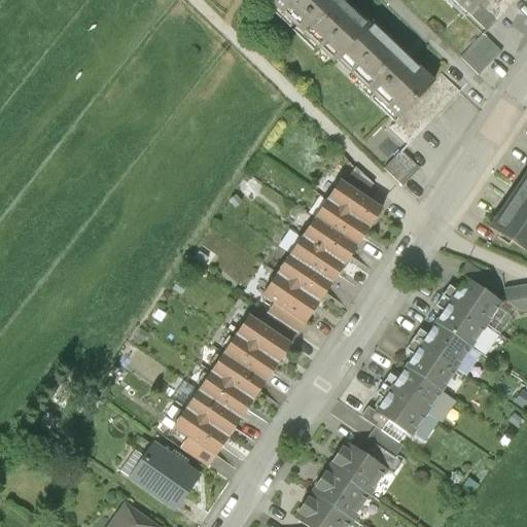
[(272,0),(270,3),(301,33),(331,0),(272,0)]
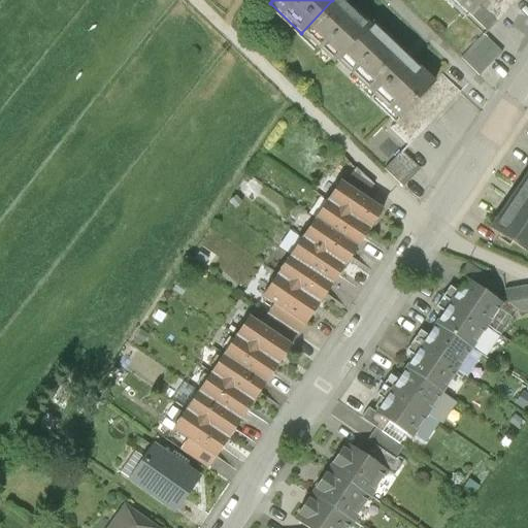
[(367,27),(338,0),(332,0),(301,33),(332,63),(337,59),(367,27)]
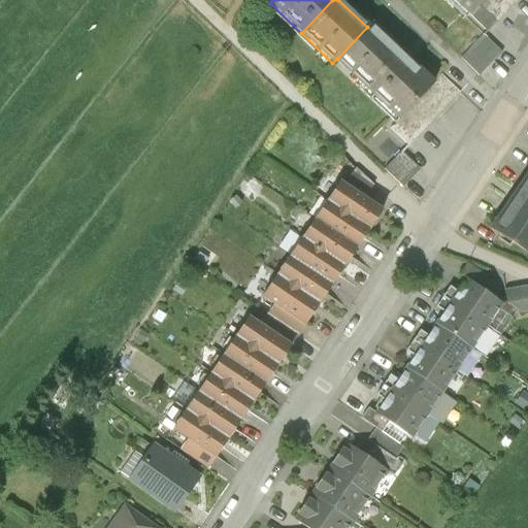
[(455,0),(470,14),(479,6),(484,0),(455,0)]
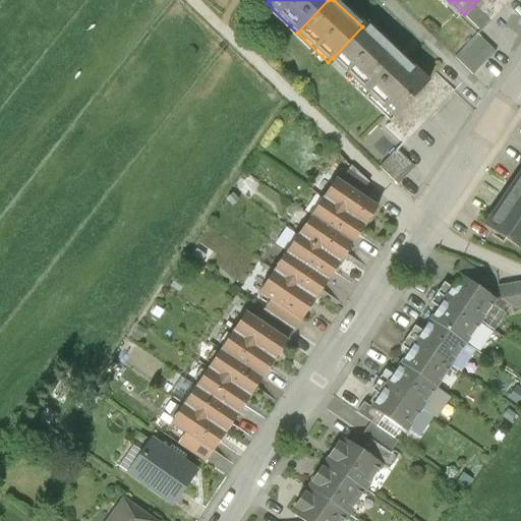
[(477,0),(472,6),(489,22),(511,0),(477,0)]
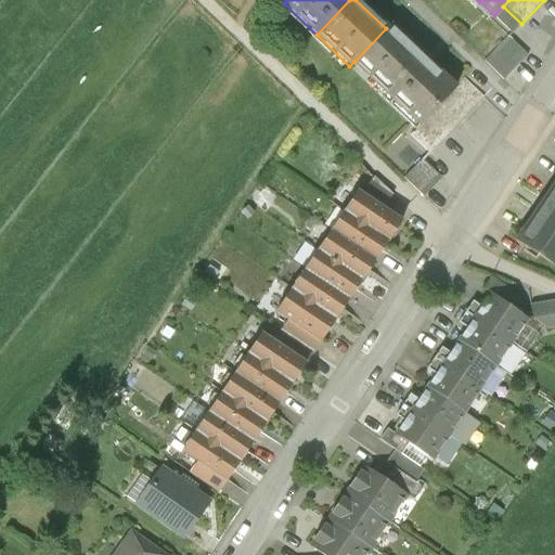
[(521,24),(503,7),(494,15),(513,33),(521,24)]
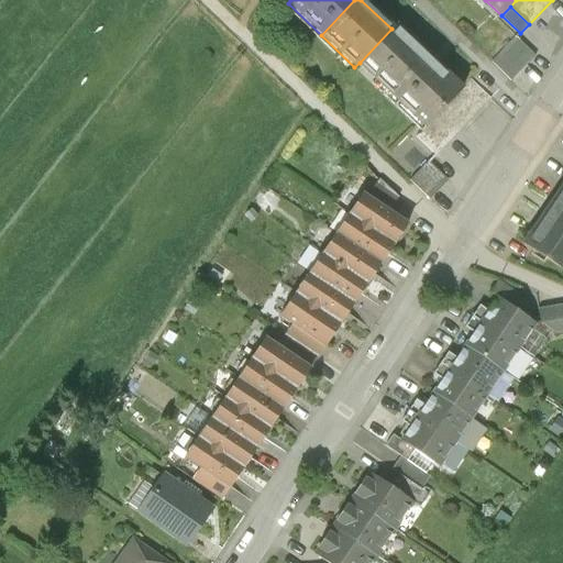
[(429,57),(396,24),(392,29),(360,63),(424,128),(434,118),(452,99),(462,89),(437,64),(438,63),(430,56),(429,57)]
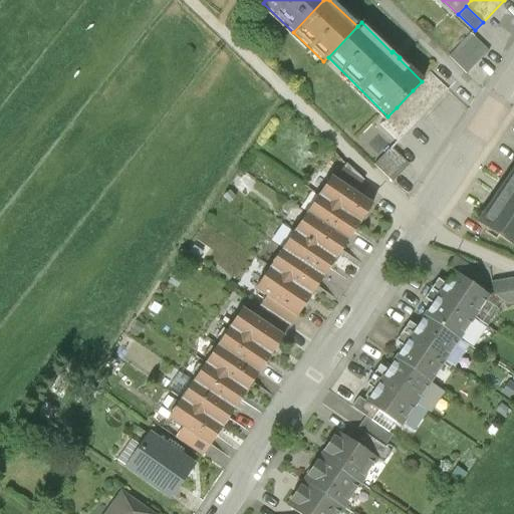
[(472,32),(450,55),(467,72),(489,49),(472,32)]
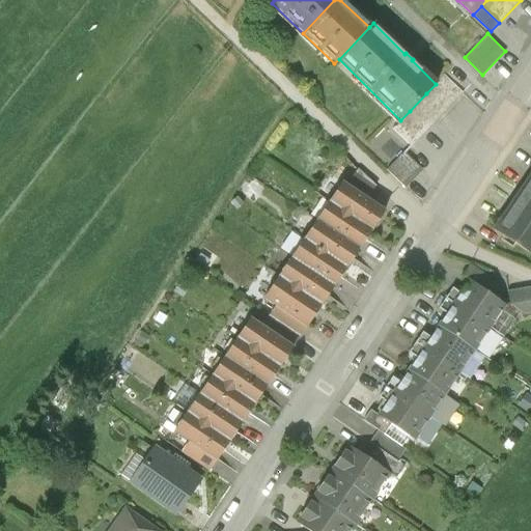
[(462,92),(444,76),(436,84),(426,93),(444,110),(462,92)]
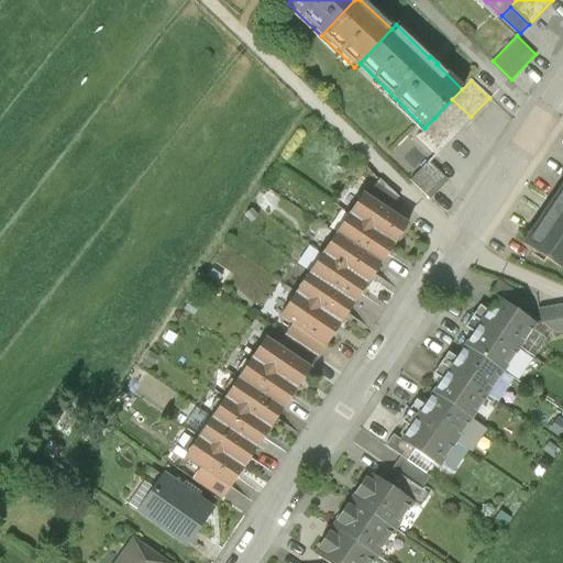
[(471,117),(452,99),(434,118),(453,135),(471,117)]
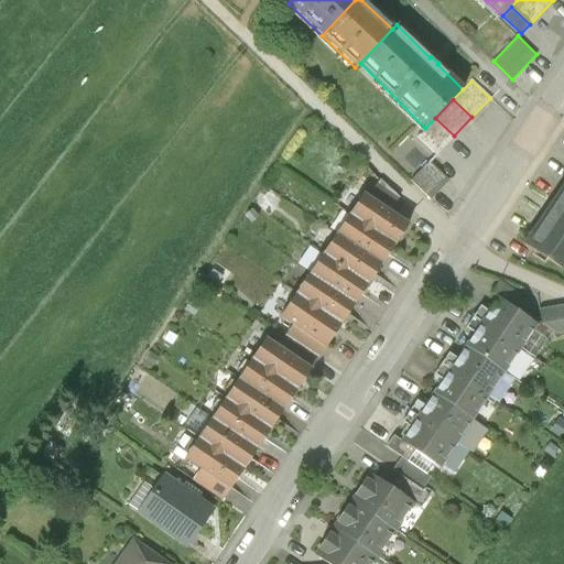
[(454,136),(435,118),(425,128),(416,137),(435,155),(454,136)]
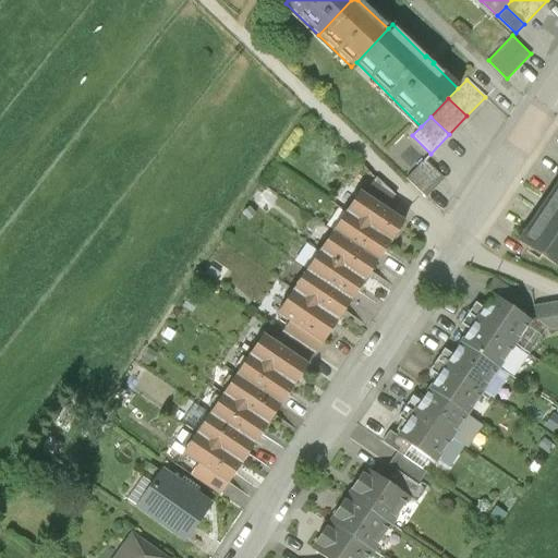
[(440,179),(424,160),(405,180),(424,197),(440,179)]
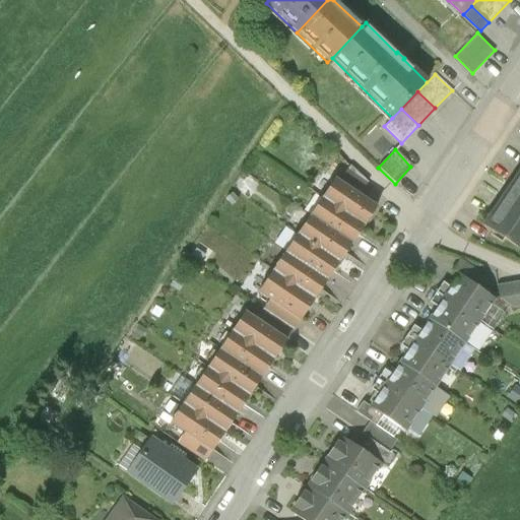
[(368,183),(350,166),(338,182),(359,195),(368,183)]
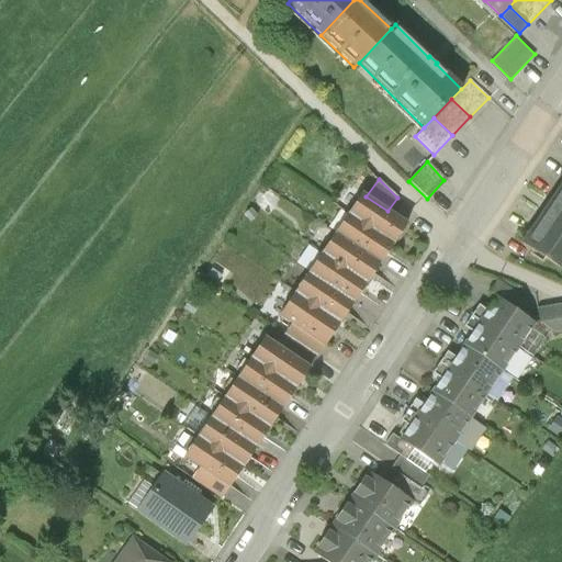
[(561,189),(551,205),(550,204),(544,212),(546,214),(526,243),(561,267),(561,189)]
